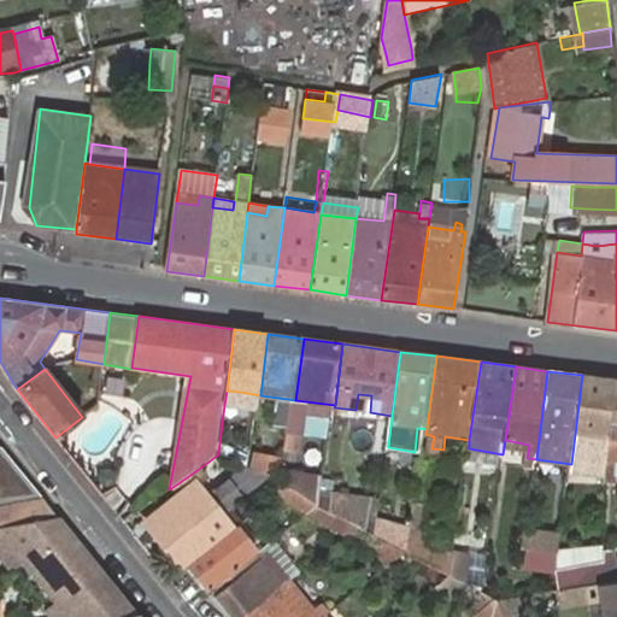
[(616,380),(582,375),(571,464),(570,472),(606,480),(606,456),(616,381),(616,380)]
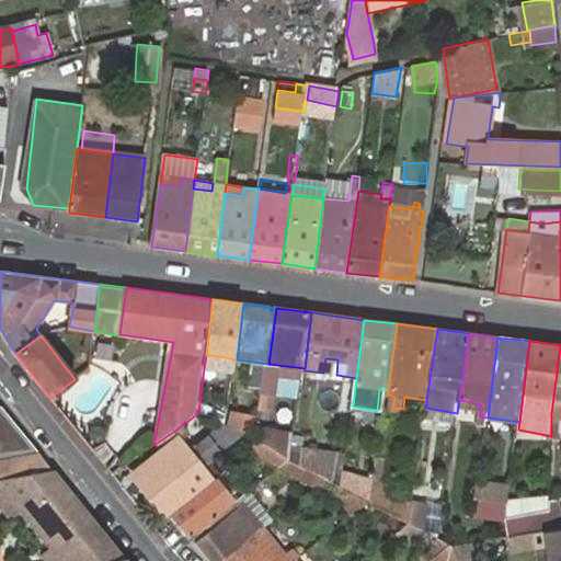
[(560,346),(551,414),(559,415),(560,415),(560,346)]
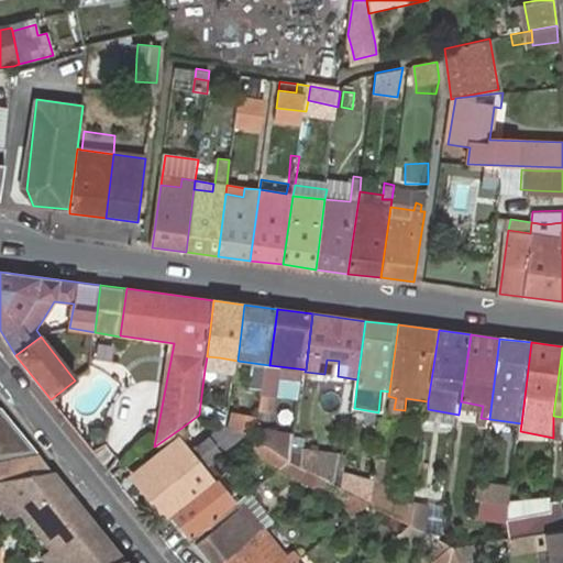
[(219,357),(207,356),(205,370),(218,372),(219,357)]
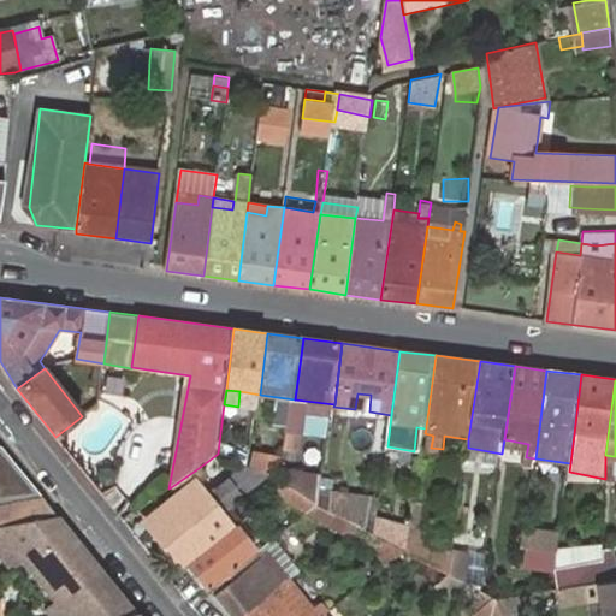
[(355,409),(369,412),(371,395),(357,394),(355,409)]
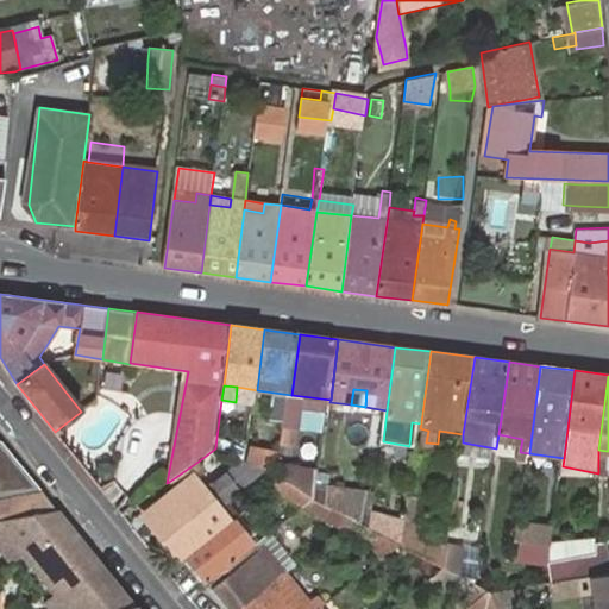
[(248,465),(249,456),(217,438),(215,449),(238,460),(248,465)]
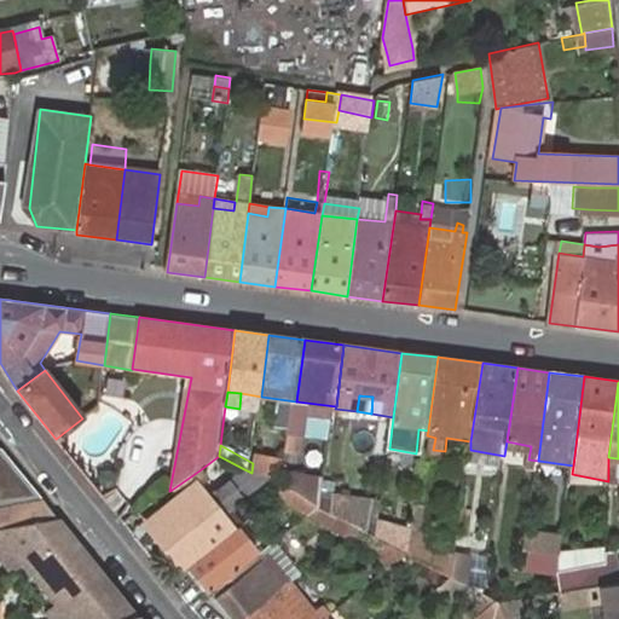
[(41,498),(0,447),(0,504),(10,503),(41,498)]
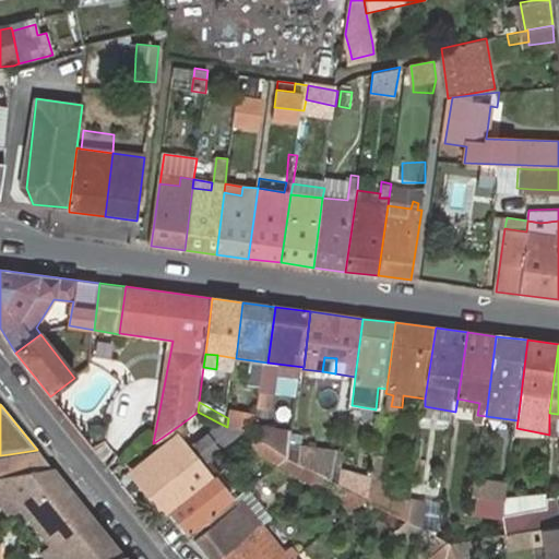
[(259,416),(236,413),(234,426),(256,432),(259,416)]
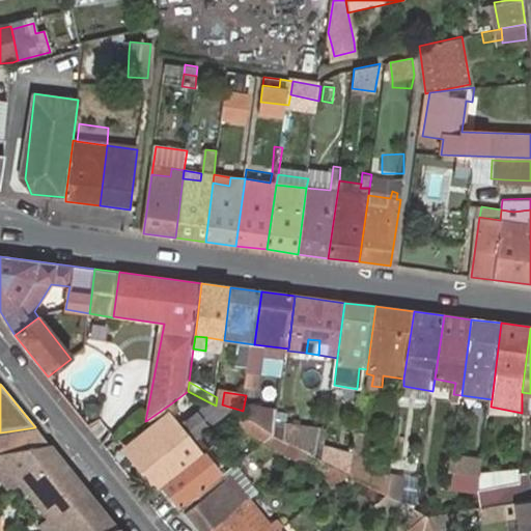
[(207,426),(226,411),(216,406),(207,401),(195,412),(207,426)]
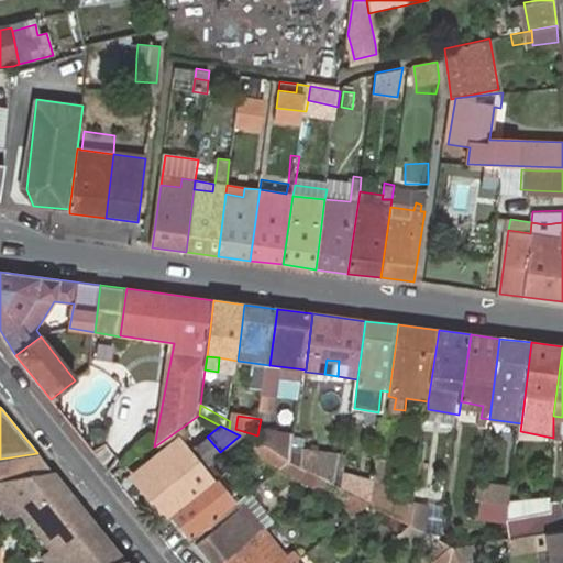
[(181,428),(156,445),(163,454),(135,475),(167,515),(212,478),(202,467),(220,452),(207,437),(189,452),(180,441),(187,435),(181,428)]
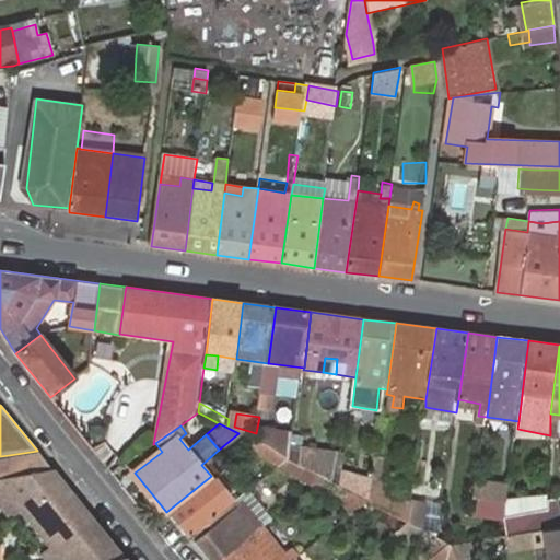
[(292,462),(293,451),(295,435),(260,431),(258,443),(282,456),(292,462)]
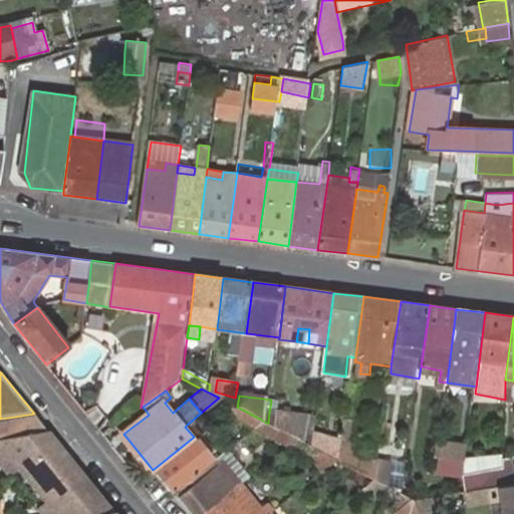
[(249,427),(259,419),(237,407),(233,405),(224,413),(249,427)]
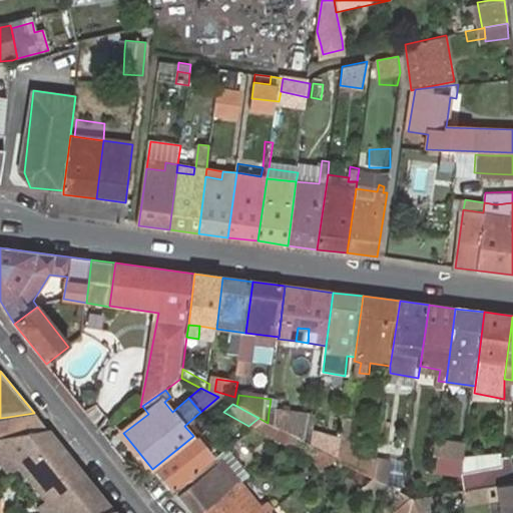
[(296,437),(307,443),(311,412),(281,408),(280,415),(279,428),(296,437)]
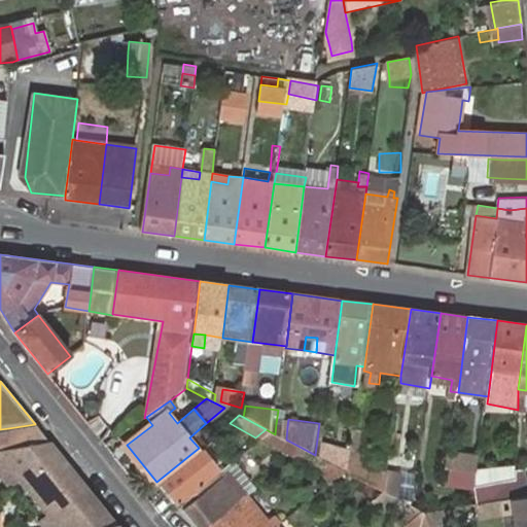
[(0,450),(49,443),(35,424),(8,428),(0,429),(0,450)]
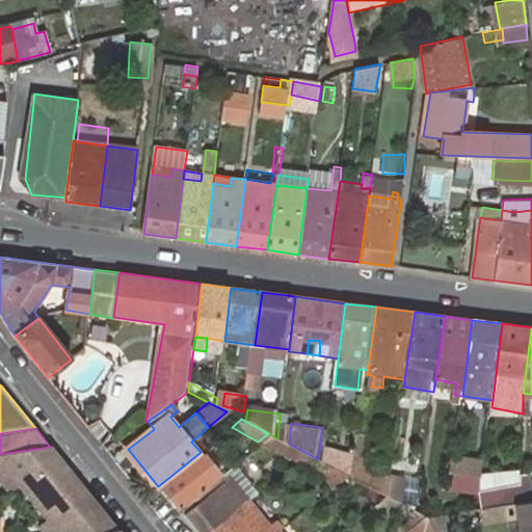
[(266,439),(251,451),(262,463),(277,452),(266,439)]
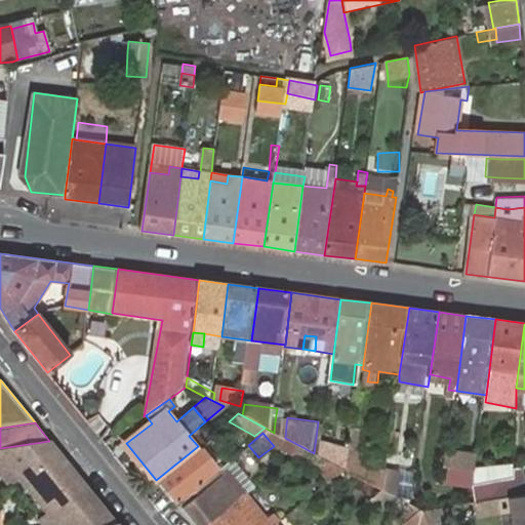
[(291,455),(303,447),(285,438),(283,437),(275,446),(291,455)]
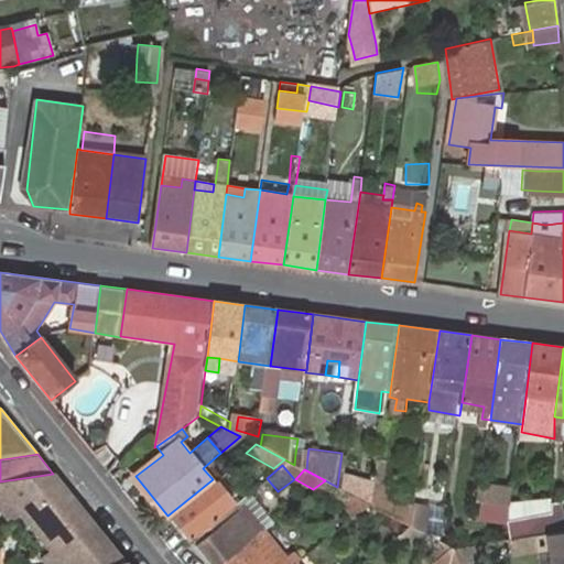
[(53,474),(0,481),(0,486),(20,511),(62,563),(109,563),(122,560),(53,474)]
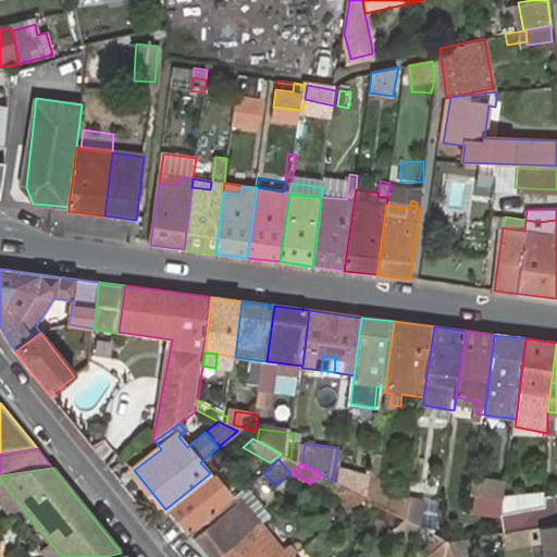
[(360,495),(369,499),(371,482),(372,478),(342,471),(339,484),(360,495)]
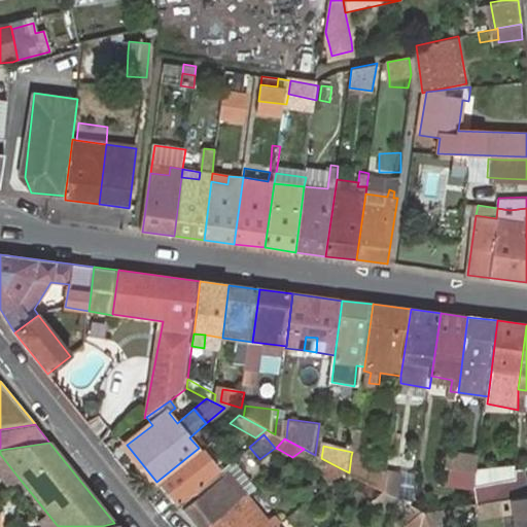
[(199,448),(156,482),(175,503),(216,469),(199,448)]
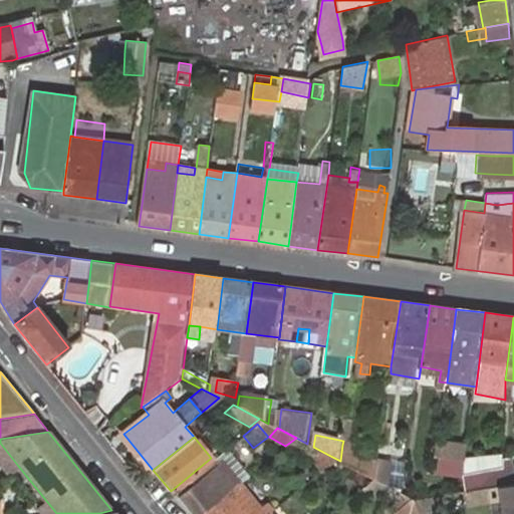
[(469,445),(439,441),(437,456),(467,460),(469,445)]
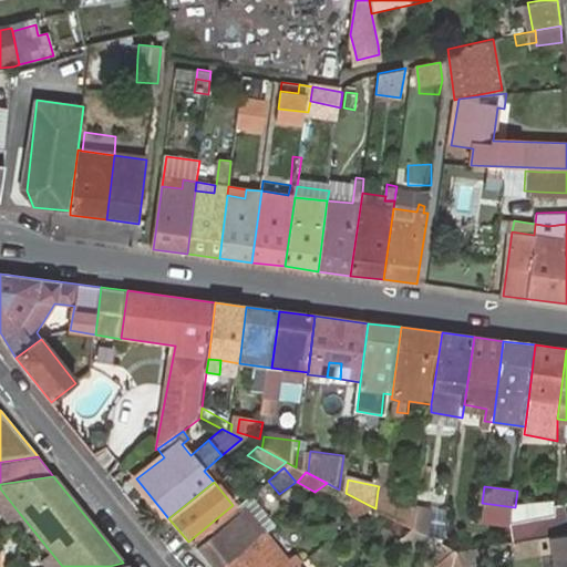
[(0,511),(9,523),(20,514),(0,488),(0,511)]
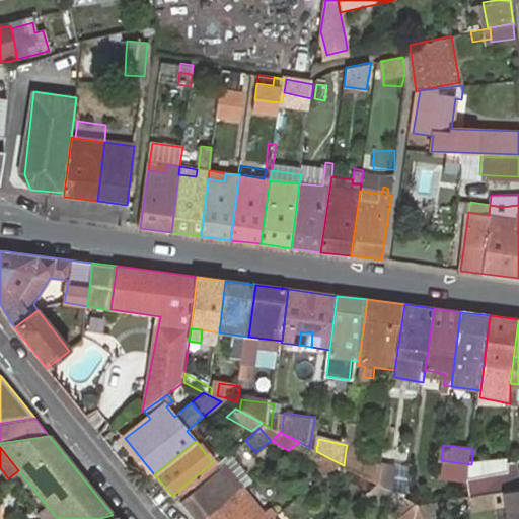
[(346,466),(364,475),(366,462),(354,450),(346,449),(344,465),(346,466)]
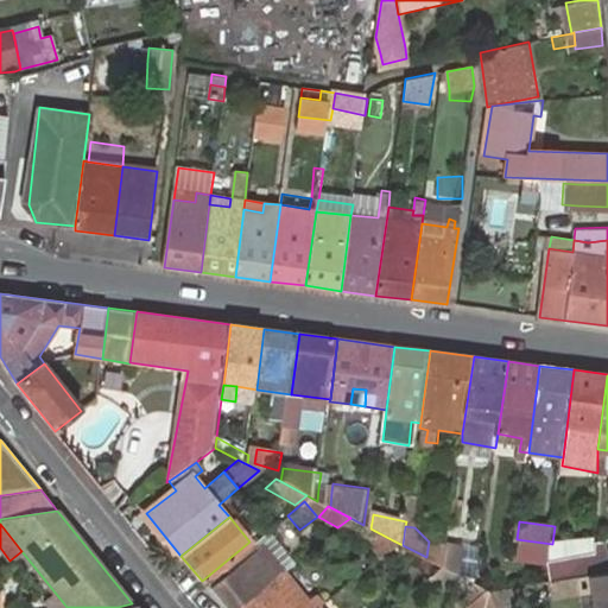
[(374,552),(393,540),(371,529),(367,527),(359,533),(374,552)]
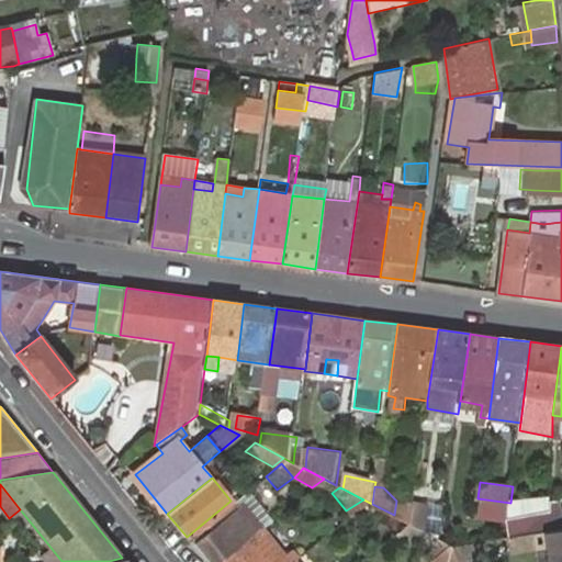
[(510,503),(478,498),(476,516),(508,519),(508,518),(510,503)]
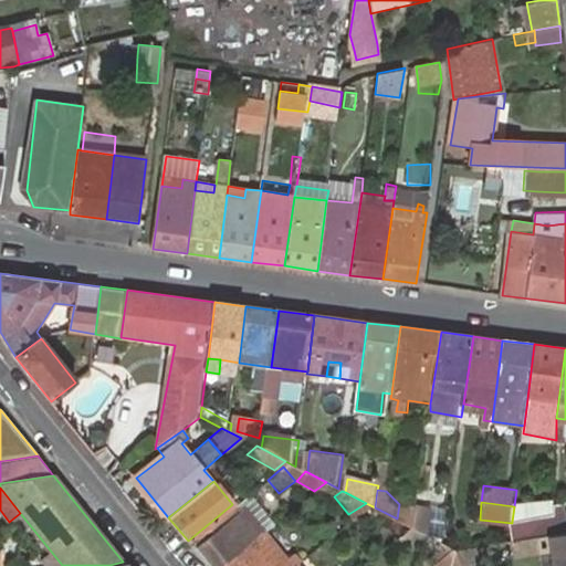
[(412,526),(443,543),(448,507),(416,503),(415,507),(412,526)]
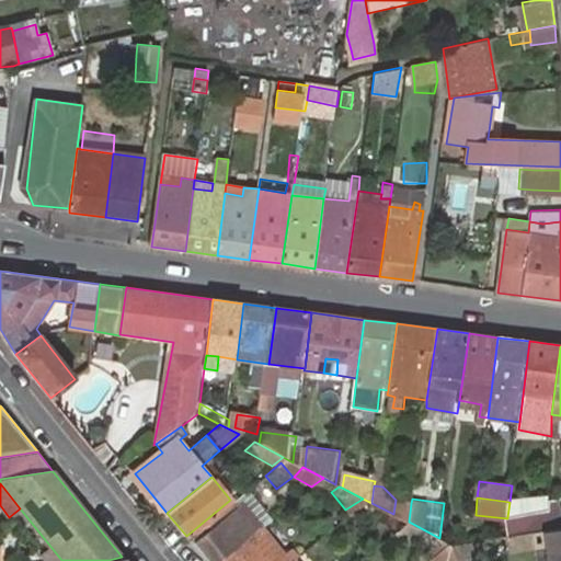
[(220,560),(261,528),(270,521),(259,506),(251,514),(239,502),(235,505),(230,500),(186,536),(206,560),(220,560)]
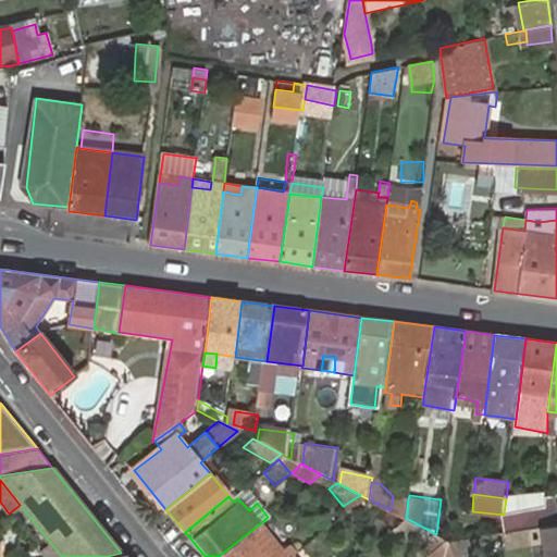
[(391,510),(406,518),(408,499),(393,496),(391,510)]
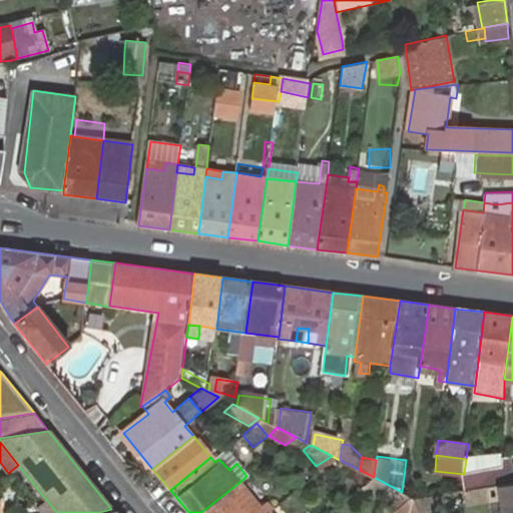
[(464,473),(464,474),(464,475),(461,492),(497,486),(512,483),(512,479),(510,459),(503,458),(503,468),(464,473)]
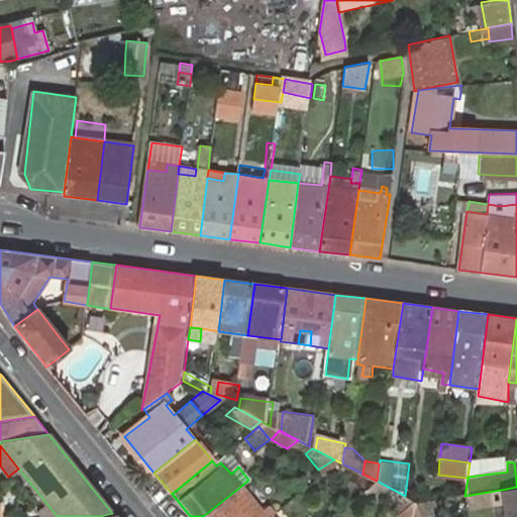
[(366,491),(377,481),(363,474),(344,464),(338,478),(366,491)]
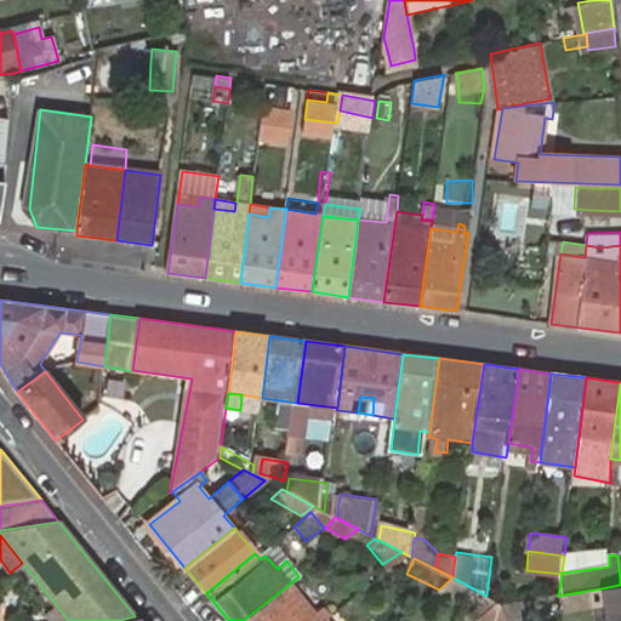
[(319,620),(326,616),(318,605),(309,611),(289,585),(244,620),(319,620)]
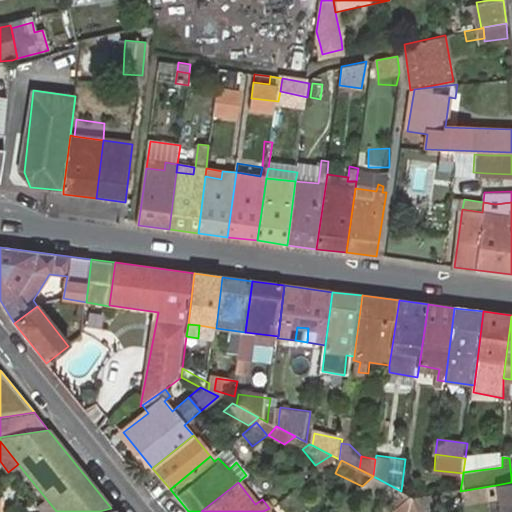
[(511,511),(511,482),(496,485),(498,496),(499,511),(511,511)]
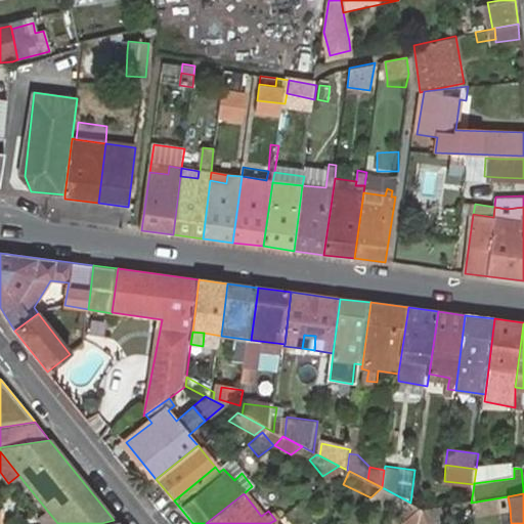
[(510,508),(508,496),(471,503),(473,514),(510,508)]
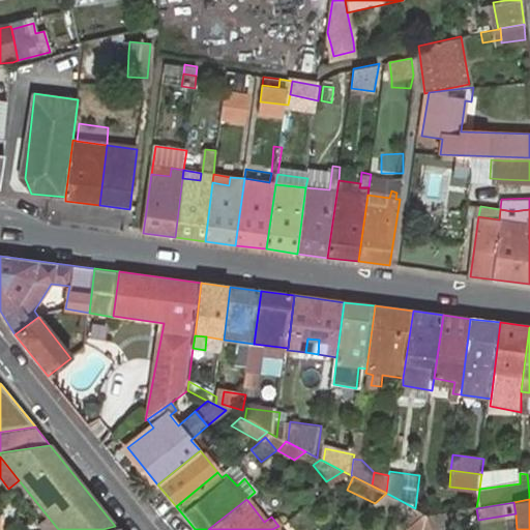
[(435,514),(437,529),(452,529),(448,511),(435,514)]
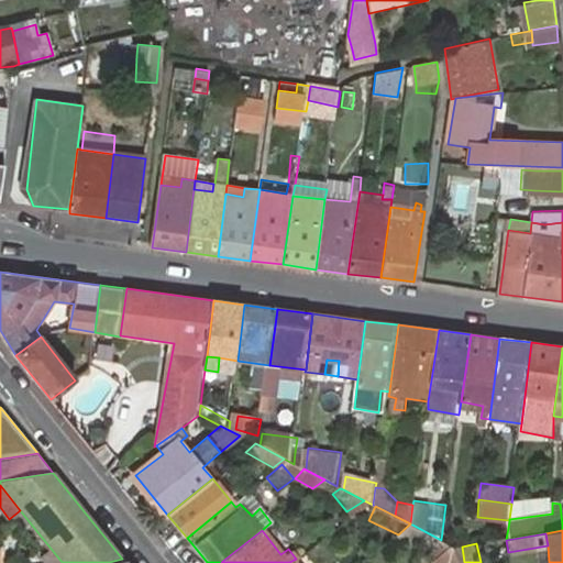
[(462,562),(456,548),(435,562),(462,562)]
